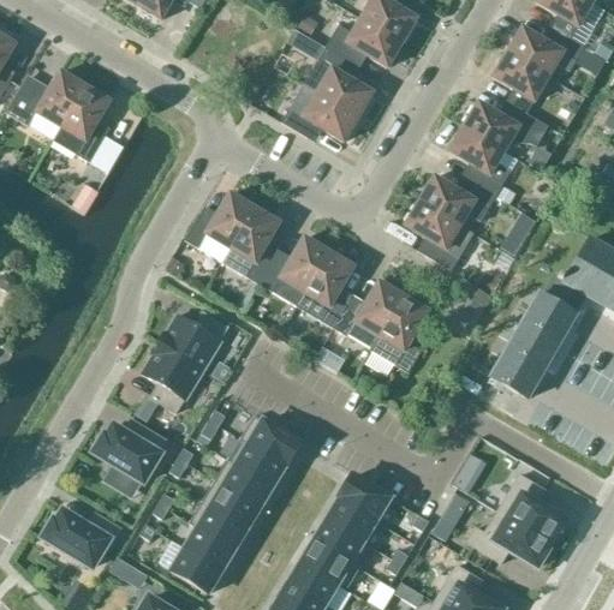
[(137,0),(136,4),(160,18),(171,0),(137,0)]
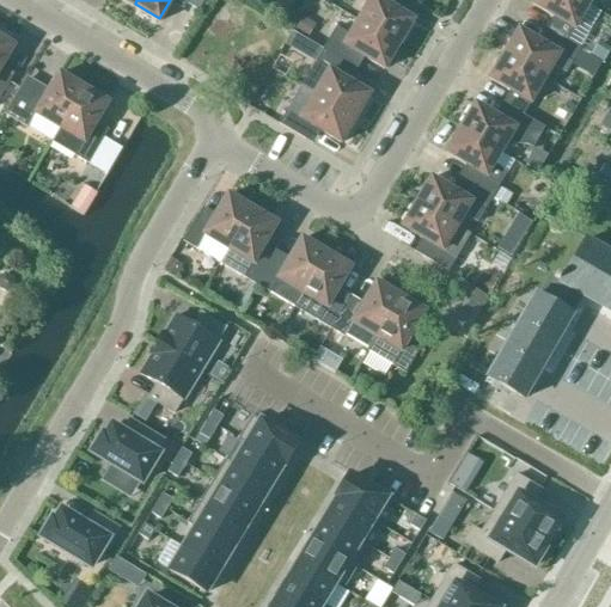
[(368,0),(359,17),(399,41),(414,17),(386,0),(368,0)]
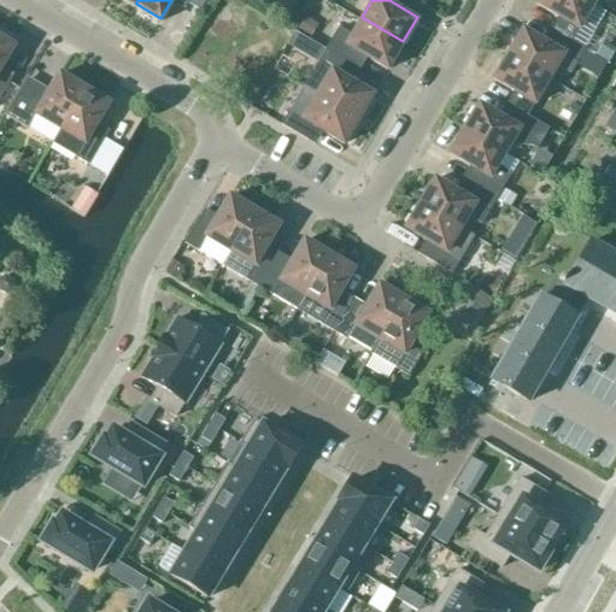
[(580,25),(594,1),(592,0),(539,0),(539,1),(567,18),(558,30),(573,37),(580,25)]
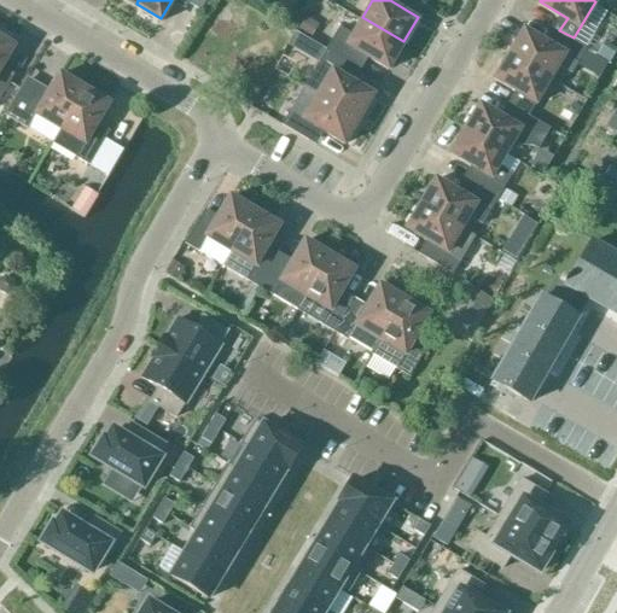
[(298,30),(310,38),(319,23),(307,16),(298,30)]
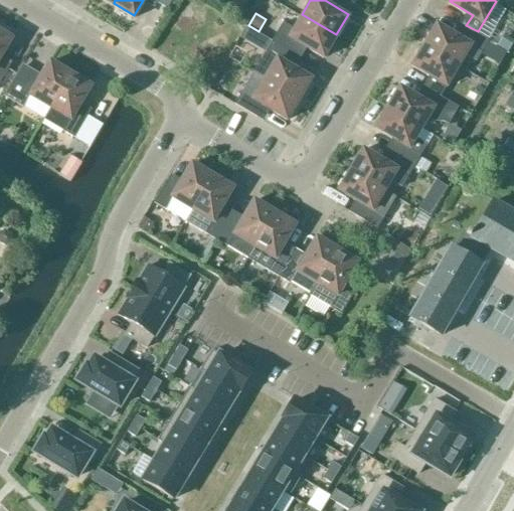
[(324,55),(336,34),(302,14),(295,26),(283,19),(279,28),(272,38),(294,52),(301,41),(324,55)]
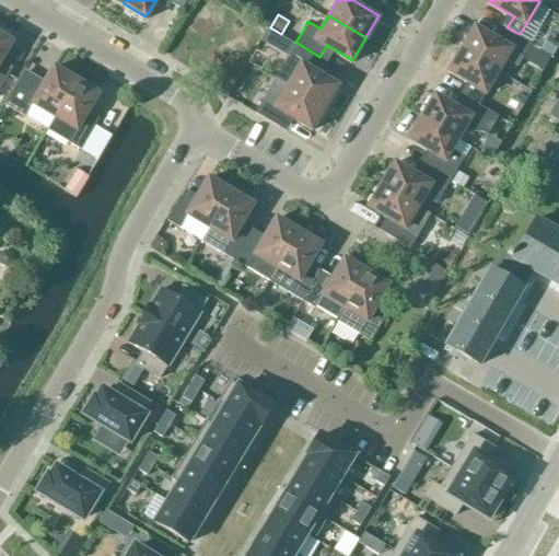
[(507,27),(500,39),(475,24),(462,47),(499,68),(505,57),(519,65),(532,42),(520,34),(507,27)]
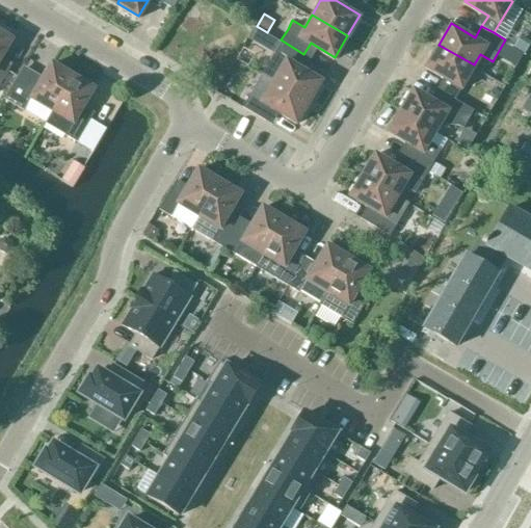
[(0,29),(0,81),(8,68),(0,62),(0,57),(12,37),(0,29)]
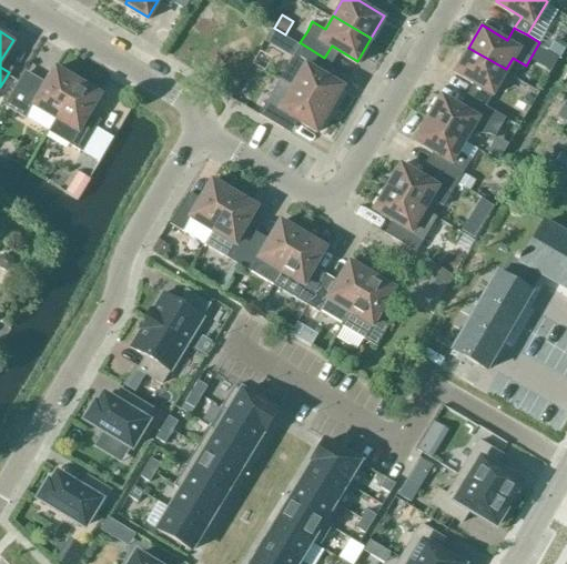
[(554,39),(548,48),(562,56),(566,49),(566,46),(554,39)]
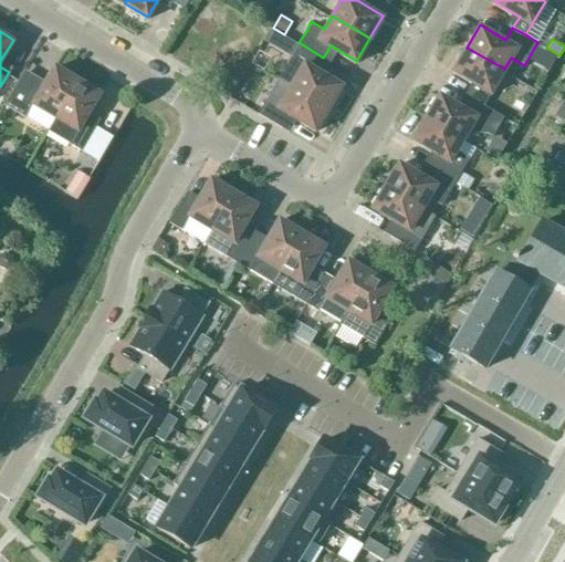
[(323,58),(299,42),(278,76),(291,84),(328,106),(342,84),(316,69),(323,58)]
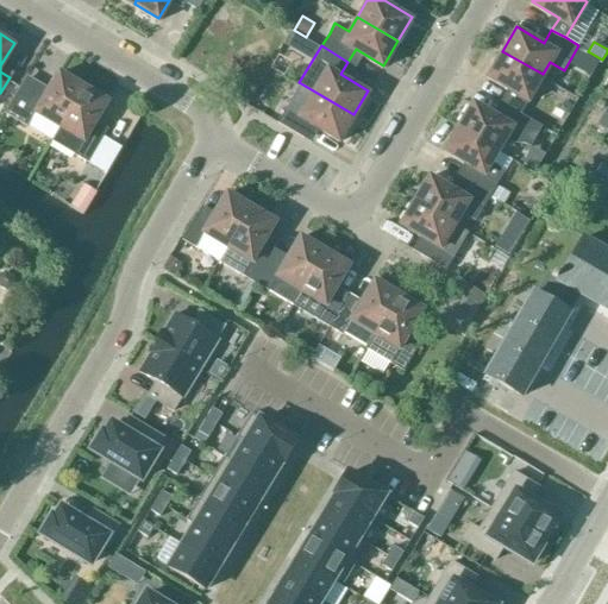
[(528,99),(543,74),(502,51),(488,75),(515,92),(508,104),(521,112),(521,111),(528,99)]
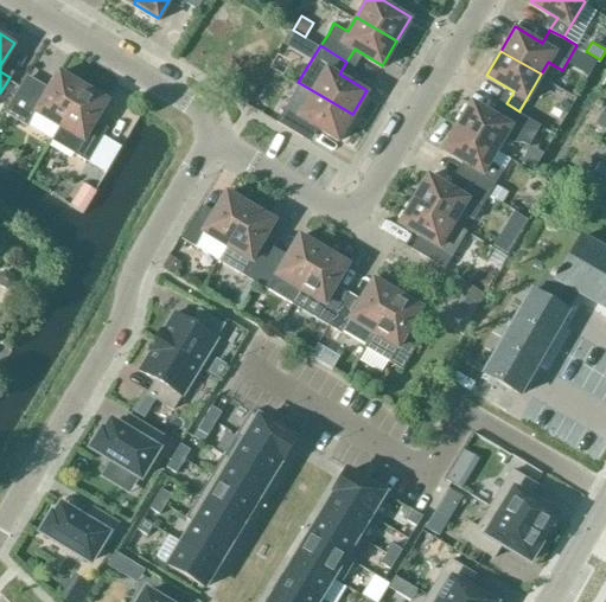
[(59,125),(83,83),(59,69),(48,89),(25,76),(5,109),(27,122),(36,109),(59,125)]
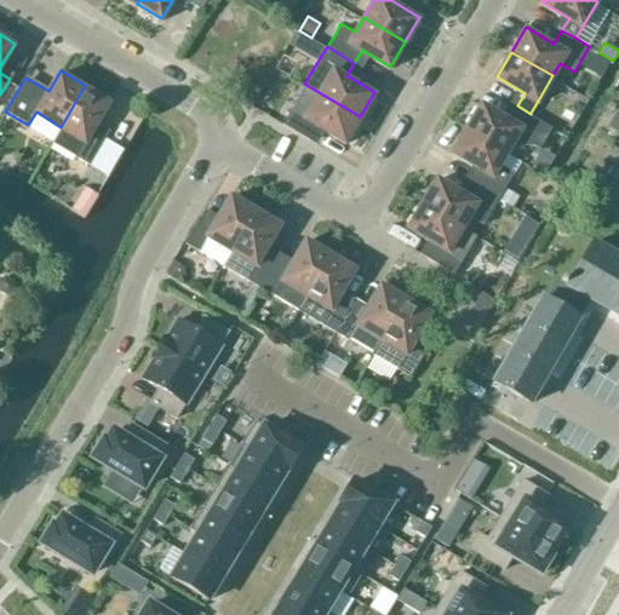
[(90,164),(91,162),(107,136),(93,128),(110,101),(85,85),(61,127),(52,142),(90,164)]
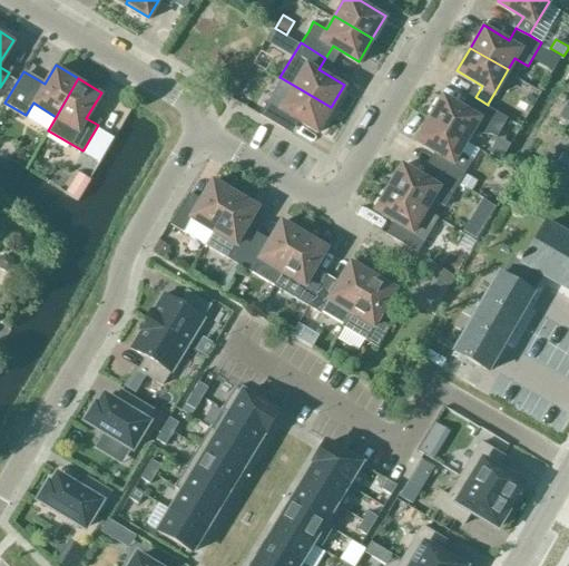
[(317,130),(331,107),(293,85),(280,107),(267,100),(261,111),(285,126),(292,115),(317,130)]
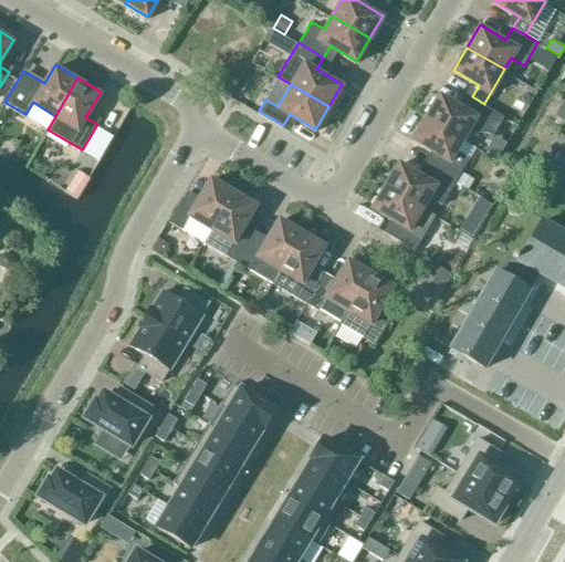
[(472,96),(464,108),(439,93),(426,115),(463,137),(470,127),(475,131),(488,133),(493,135),(505,115),(484,103),(484,104),(472,96)]
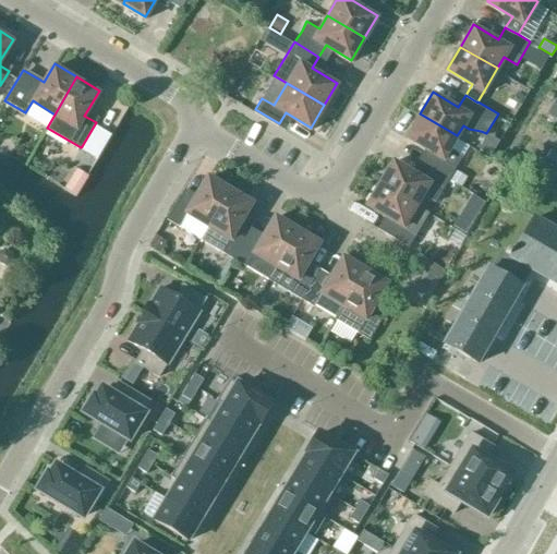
[(451,145),(457,135),(420,113),(407,136),(432,152),(425,163),(449,177),(455,167),(456,165),(462,155),(451,145)]
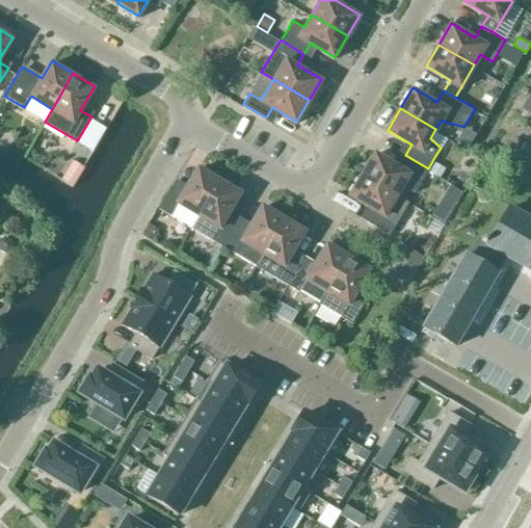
[(465,127),(456,141),(468,148),(475,133),(465,127)]
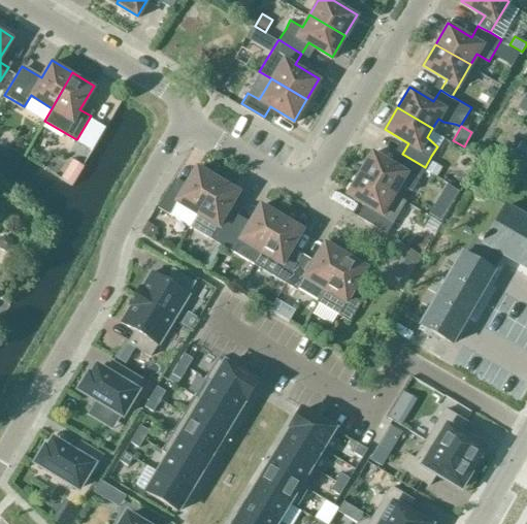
[(526,142),(511,133),(501,150),(526,163),(526,142)]
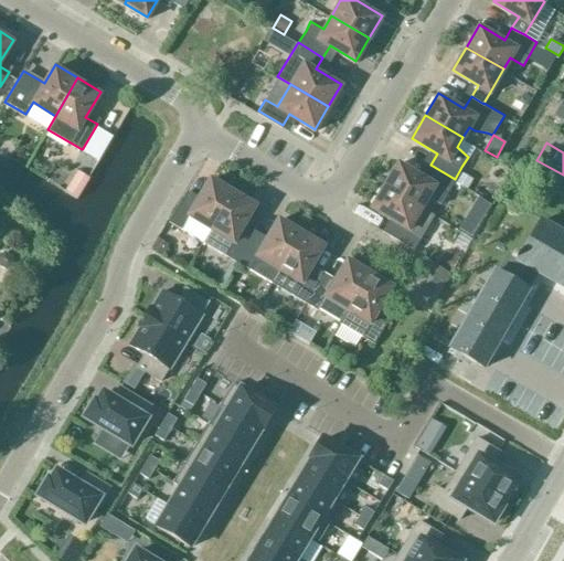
[(455,179),(431,165),(424,177),(398,161),(385,183),(423,205),(428,196),(440,203),(455,179)]
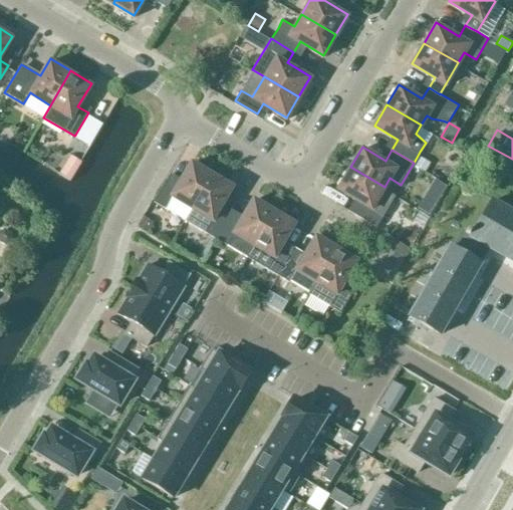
[(60,171),(70,177),(80,160),(71,154),(60,171)]
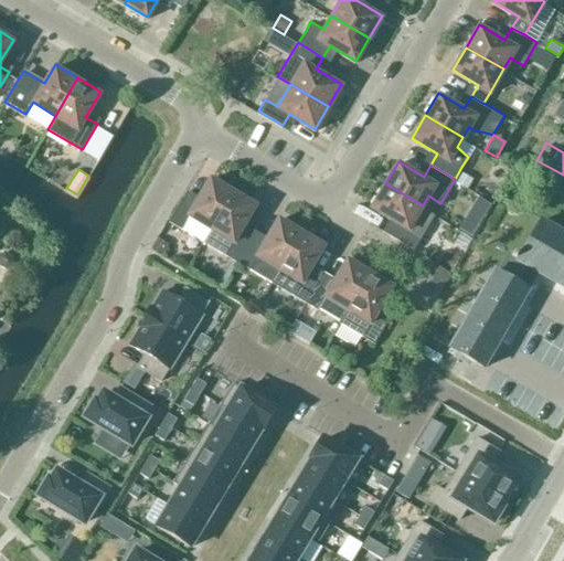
[(460,169),(455,179),(468,187),(474,177),(460,169)]
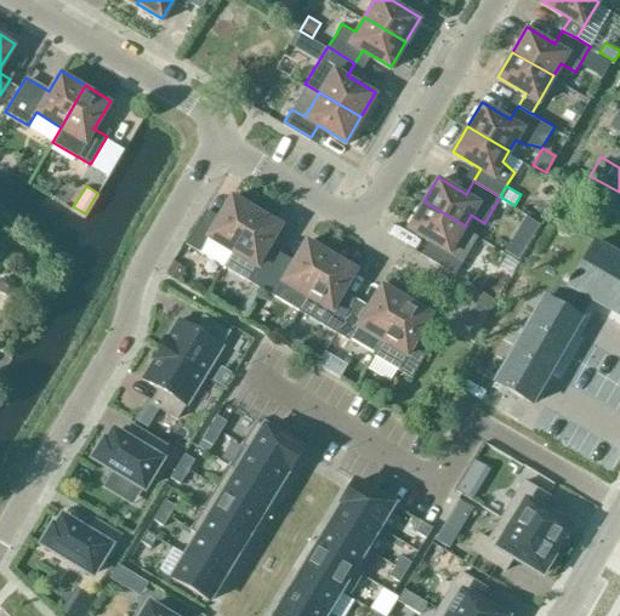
[(187,241),(225,263),(232,250),(256,209),(232,194),(215,222),(203,215),(187,241)]
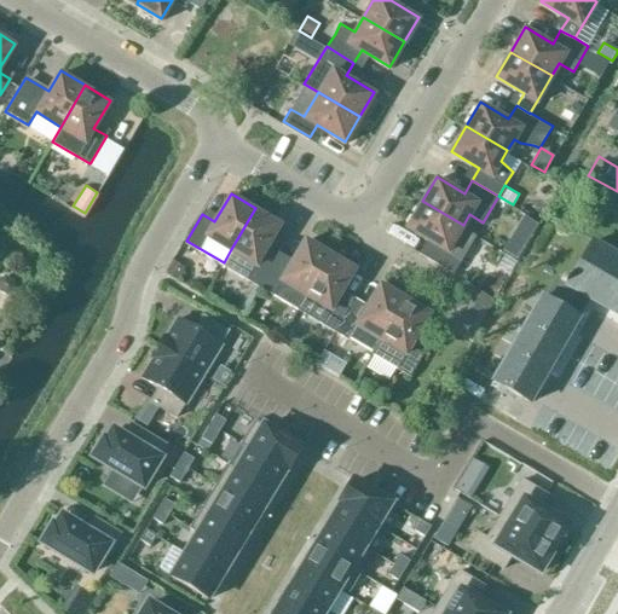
[(463,225),(422,201),(422,202),(406,226),(435,243),(428,255),(427,255),(429,256),(454,271),(477,233),(463,225)]
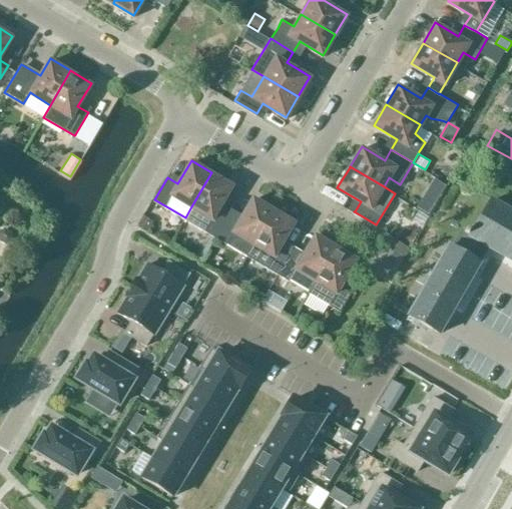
[(216,235),(229,214),(218,207),(232,184),(211,172),(191,206),(185,217),(216,235)]
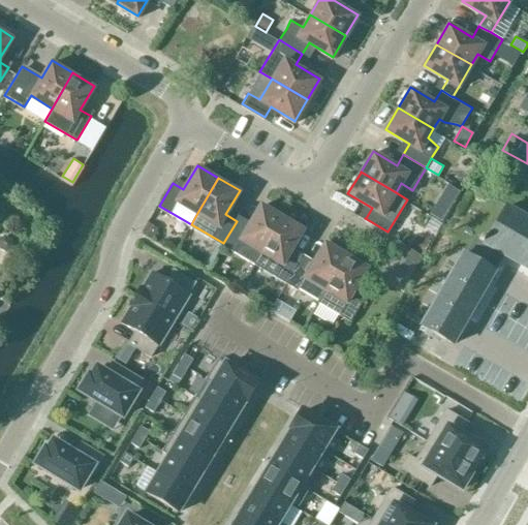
[(437,202),(430,213),(443,221),(449,210),(437,202)]
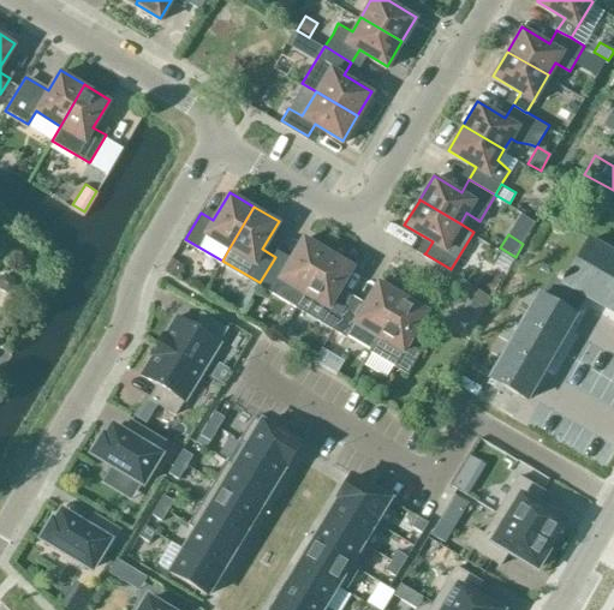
[(275,257),(260,282),(273,291),(297,305),(328,251),(304,237),(287,264),(275,257)]
